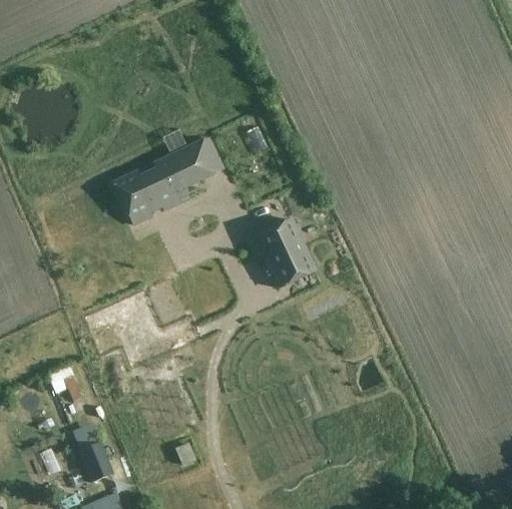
[(156,165),(149,169),(141,172),(139,173),(137,168),(113,179),(132,220),(151,211),(149,208),(161,202),(163,206),(190,194),(184,182),(222,165),(208,135),(187,145),(190,152),(174,159),(171,152),(153,160),(156,165)]
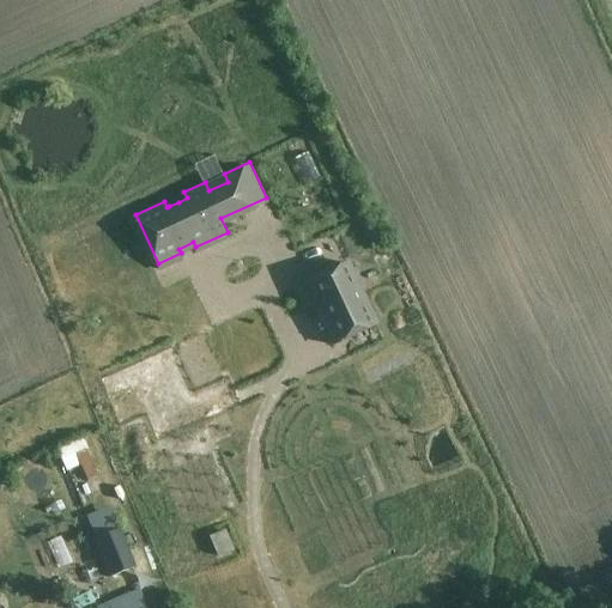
[(377,321),(349,260),(296,285),(306,305),(315,301),(333,341),(377,321)]
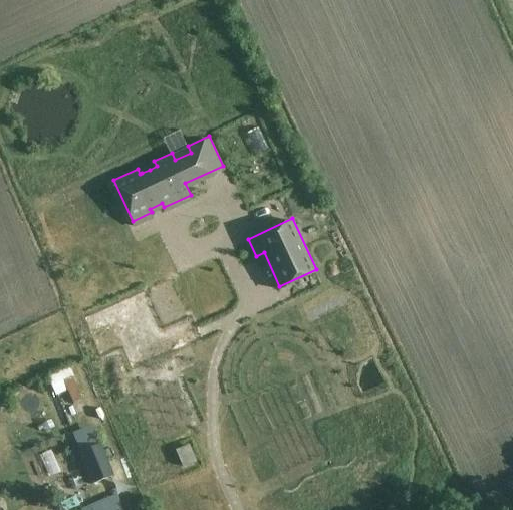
[(143,322),(131,327),(137,343),(149,338),(143,322)]
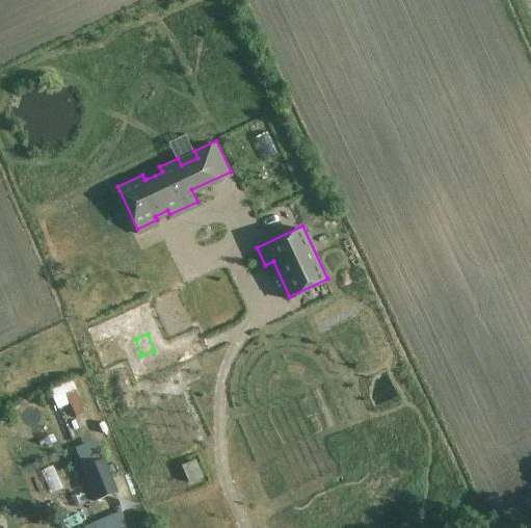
[(54,489),(83,475),(71,448),(42,460),(54,489)]
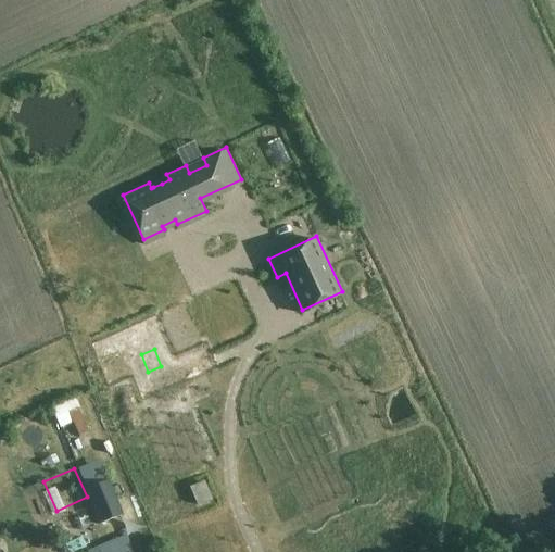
[(101,522),(124,512),(109,477),(86,487),(95,506),(101,522)]
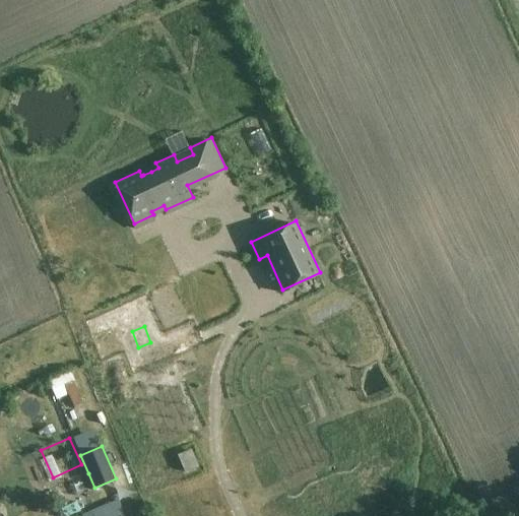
[(186,471),(199,465),(192,448),(178,453),(186,471)]
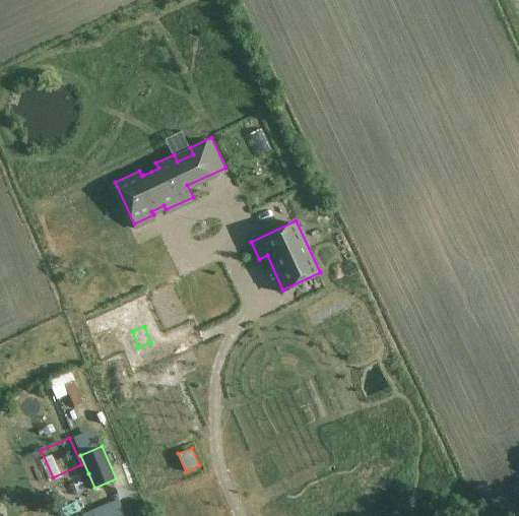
[(111,515),(106,505),(80,515),(111,515)]
